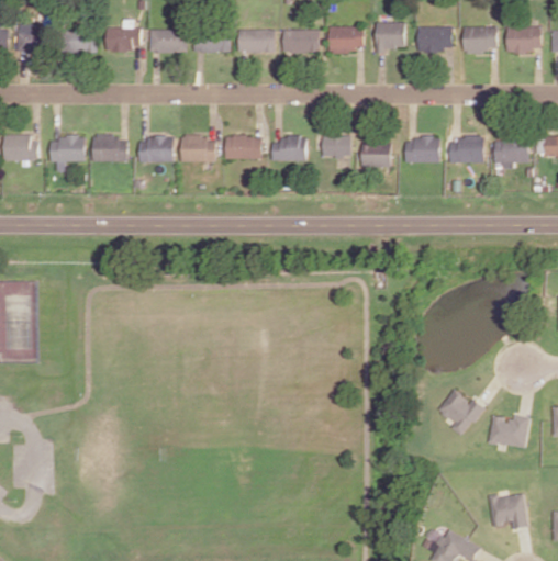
[(403,49),(404,22),(375,22),(374,49),(403,49)]
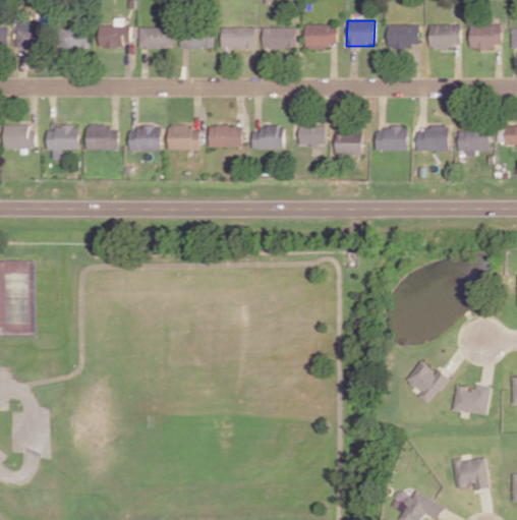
[(35,23),(15,22),(14,49),(42,50),(43,27),(35,27),(35,23)]
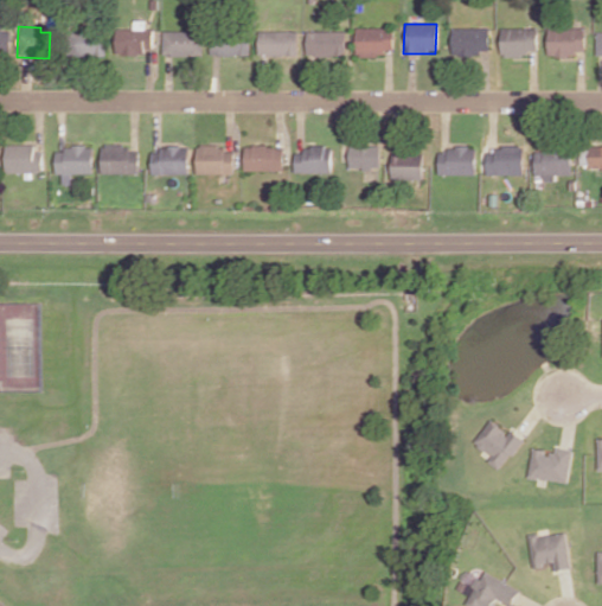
[(149,30),(141,30),(141,27),(113,27),(114,53),(151,53),(149,30)]
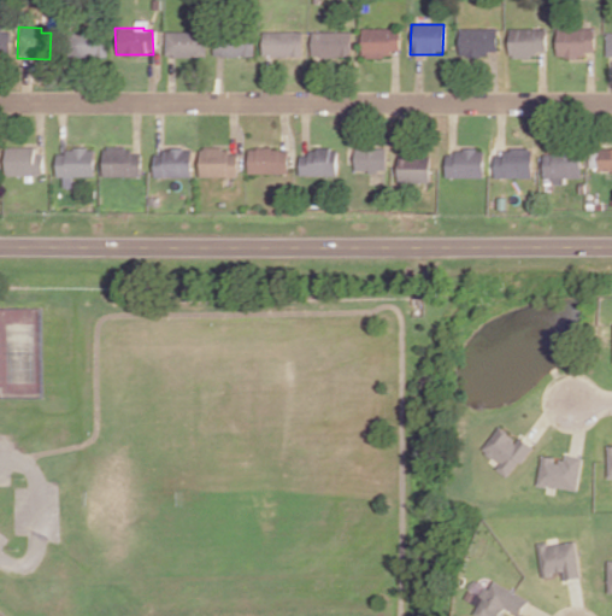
[(359,29),(359,56),(398,56),(396,29),(359,29)]
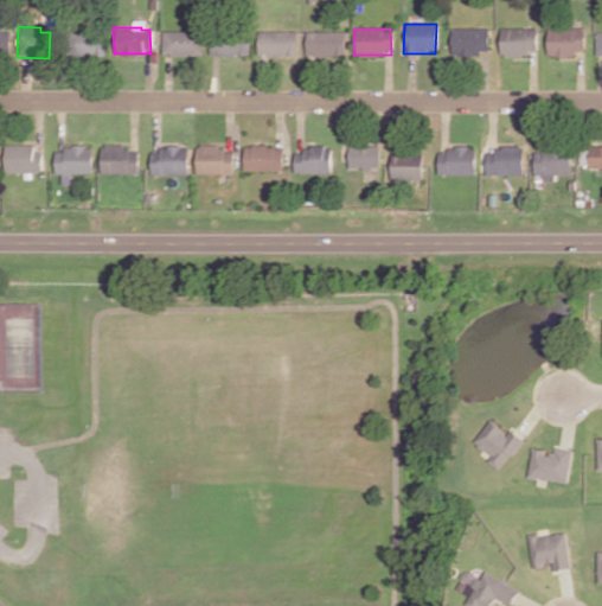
[(486,29),(449,29),(448,55),(486,55),(486,29)]
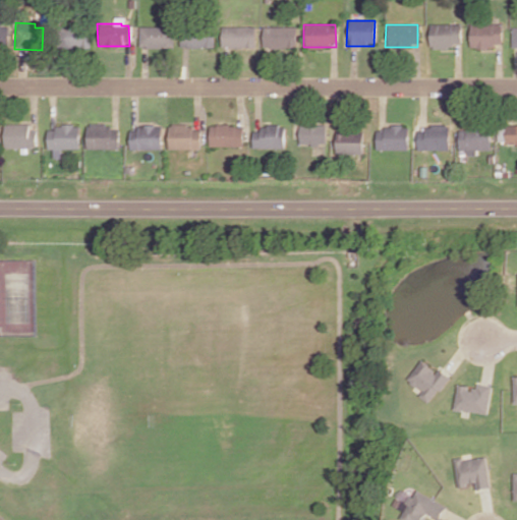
[(458,24),(426,24),(426,48),(458,47),(458,24)]
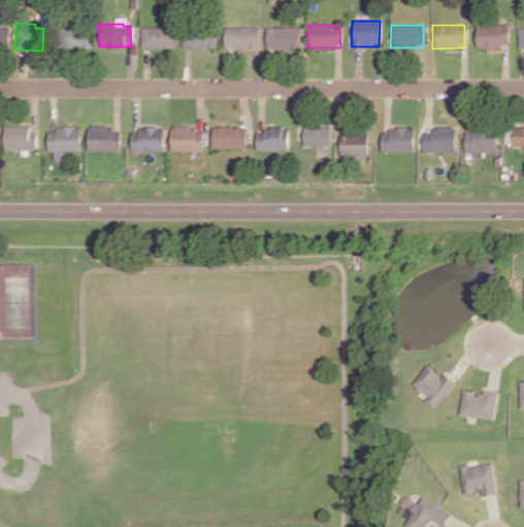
[(473,25),(473,48),(506,47),(505,25),(473,25)]
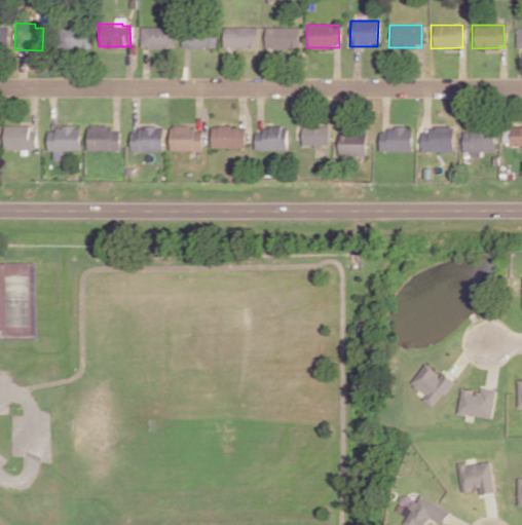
[(139,48),(174,48),(174,27),(138,28),(139,48)]
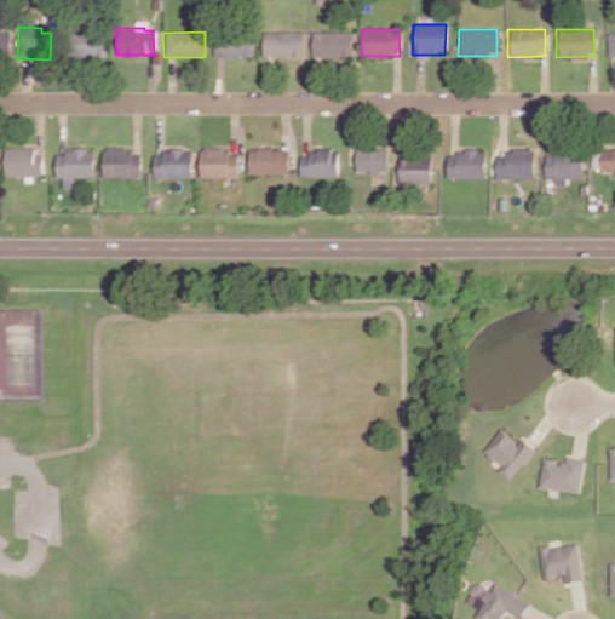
[(303,56),(302,32),(260,33),(262,58),(303,56)]
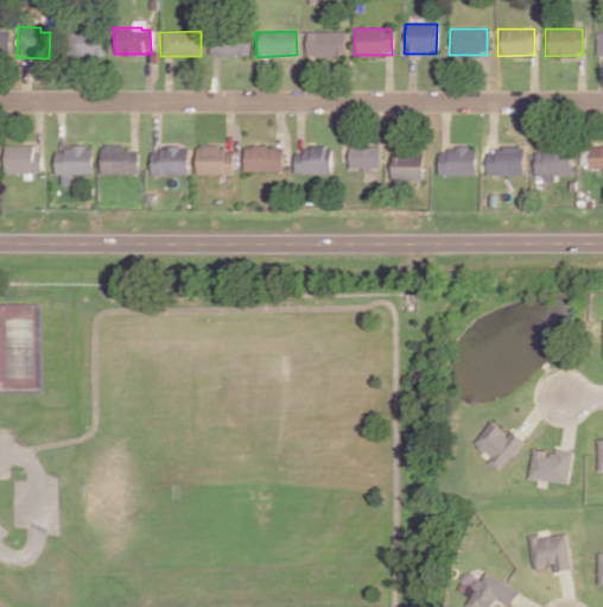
[(592,57),(602,56),(602,31),(594,32),(592,57)]
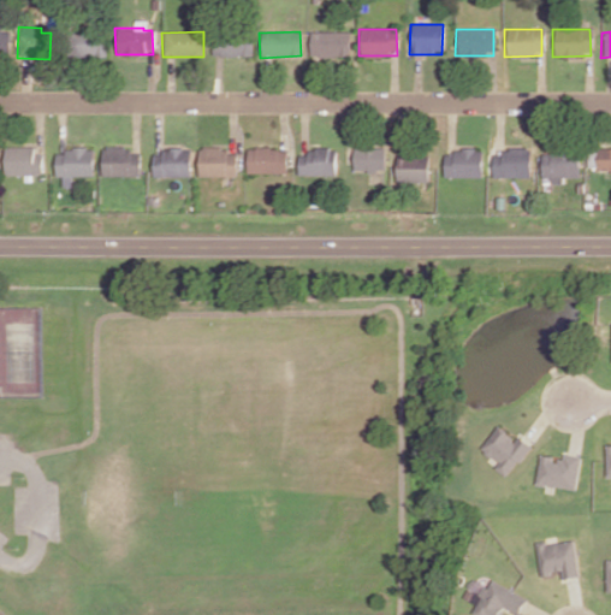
[(71,33),(70,57),(104,58),(104,34),(71,33)]
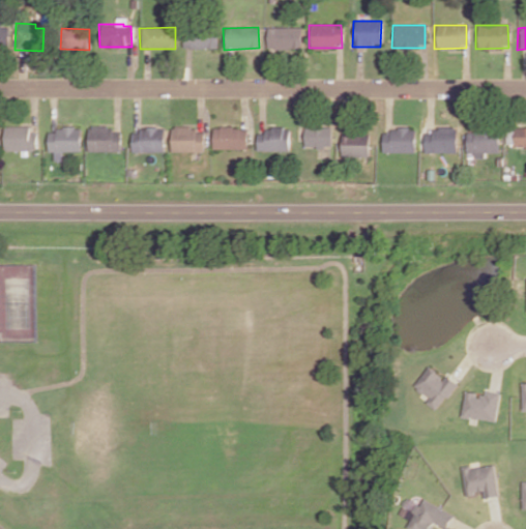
[(266,28),(266,50),(300,49),(300,28),(266,28)]
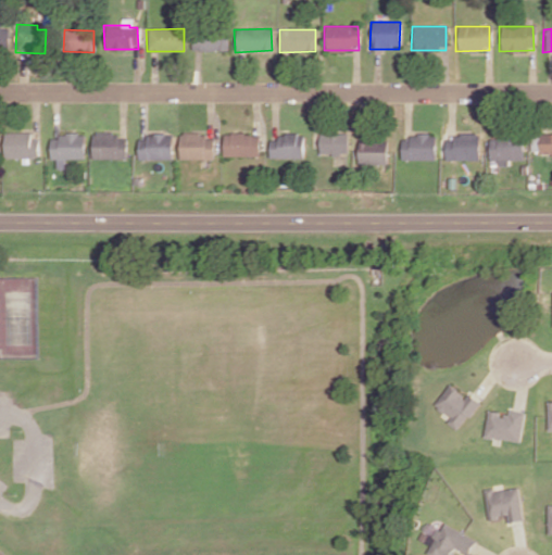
[(3,159),(37,158),(36,140),(28,140),(28,134),(2,134),(3,159)]
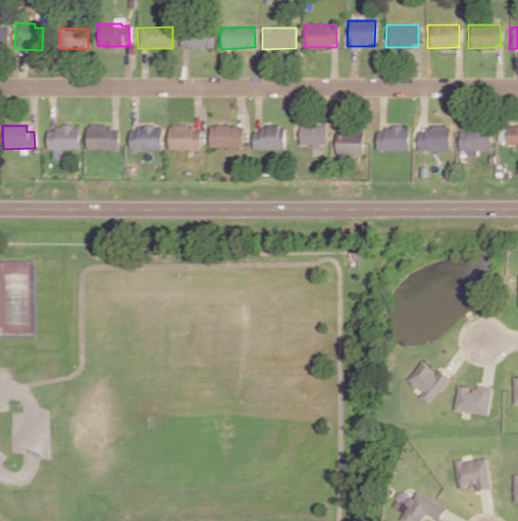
[(208,147),(243,147),(242,125),(208,126),(208,147)]
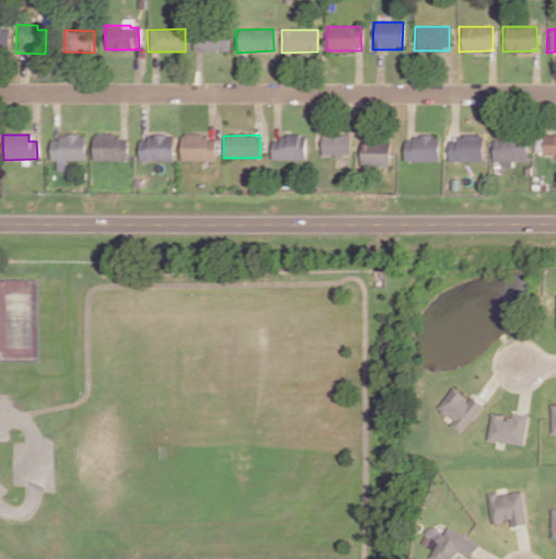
[(349,155),(348,135),(320,136),(321,156),(349,155)]
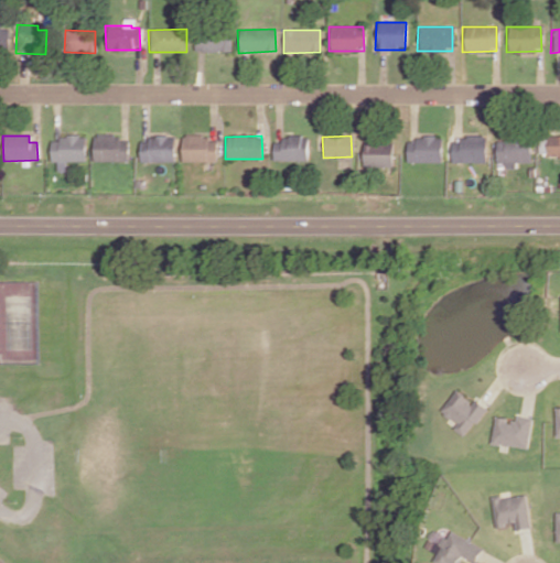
[(559,136),(545,137),(546,158),(559,157),(559,136)]
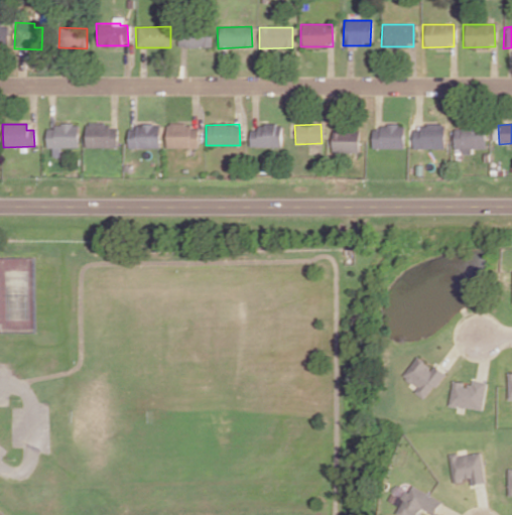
[(77,147),(77,125),(45,126),(45,148),(50,148),(50,156),(58,156),(58,147),(77,147)]
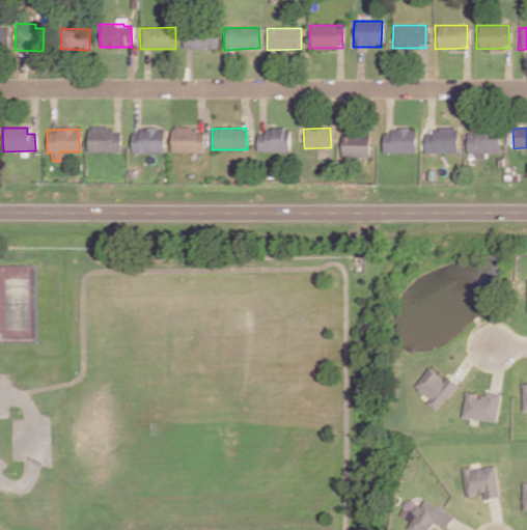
[(118,151),(118,129),(86,129),(86,152),(118,151)]
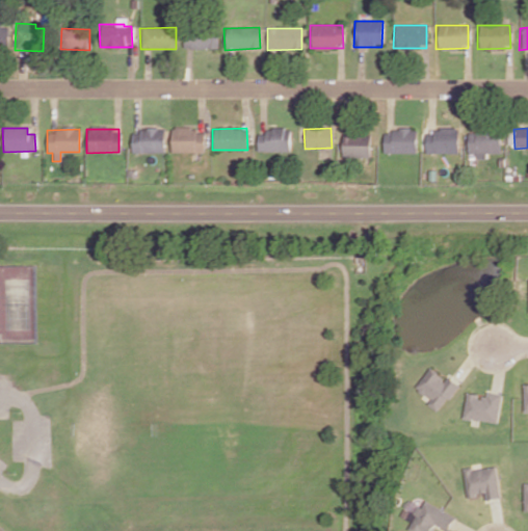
[(170,129),(170,153),(204,153),(204,129),(170,129)]
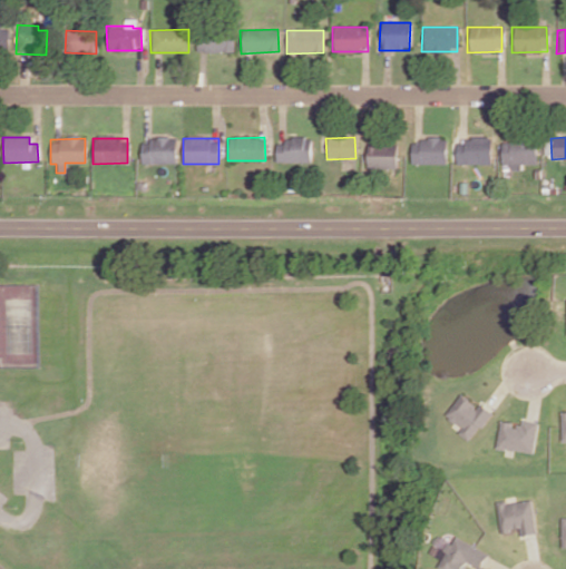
[(175,139),(140,139),(139,164),(175,164),(175,139)]
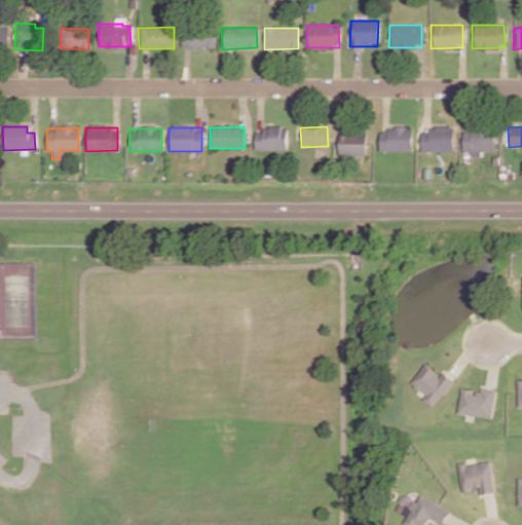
[(286,150),(287,128),(255,128),(254,149),(286,150)]
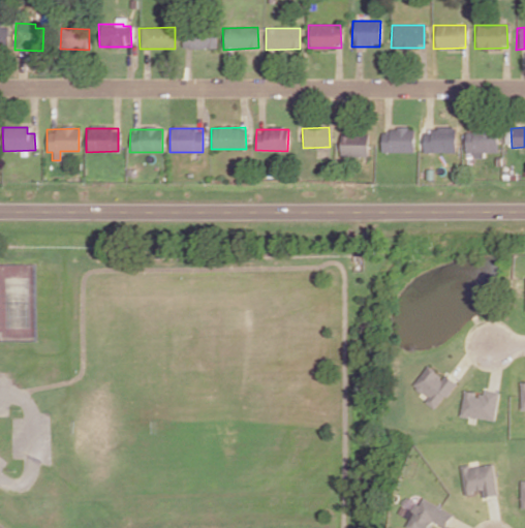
[(412,153),(413,130),(380,129),(380,152),(412,153)]
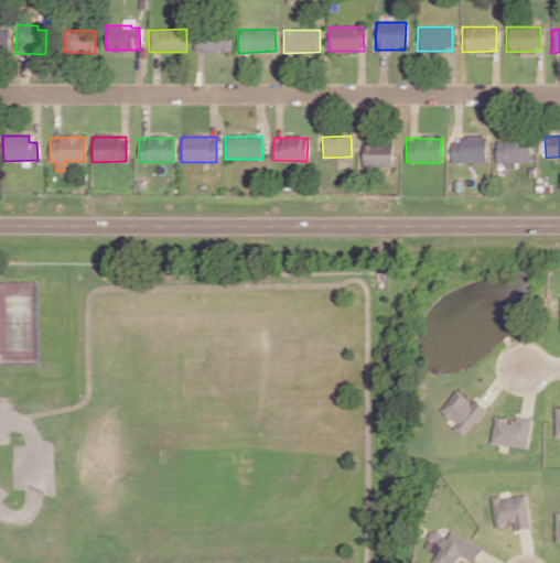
[(484,163),(485,138),(450,138),(450,163),(484,163)]
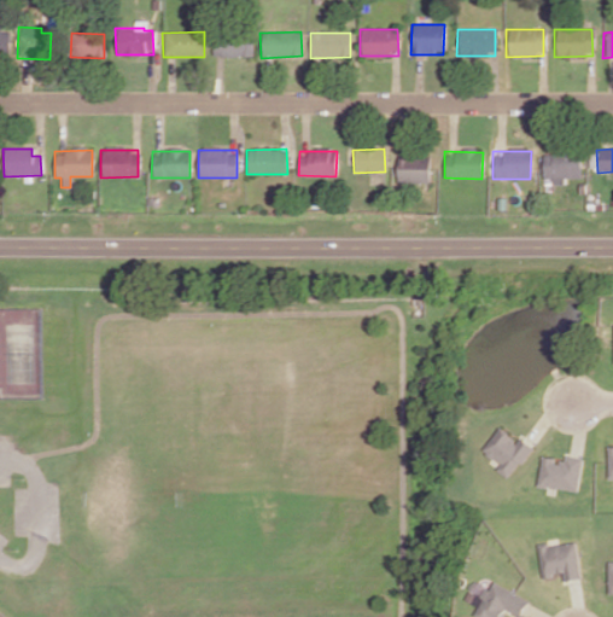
[(541,153),(542,182),(562,182),(561,179),(579,179),(579,152),(541,153)]
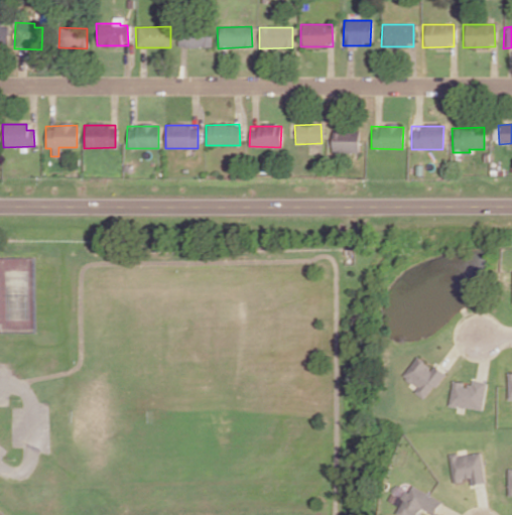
[(332,152),(358,153),(358,130),(332,130),(332,152)]
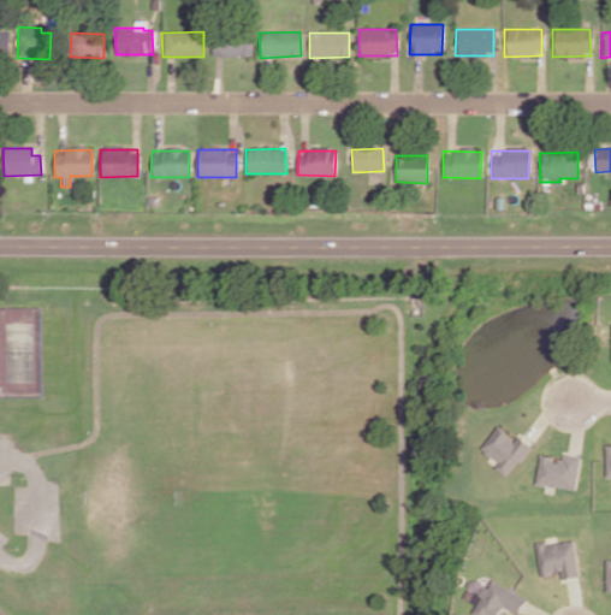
[(516,436),(511,442),(508,439),(510,437),(494,426),(479,448),(481,450),(481,454),(486,457),(490,456),(497,461),(492,468),(503,475),(514,461),(517,462),(529,445),(516,436)]
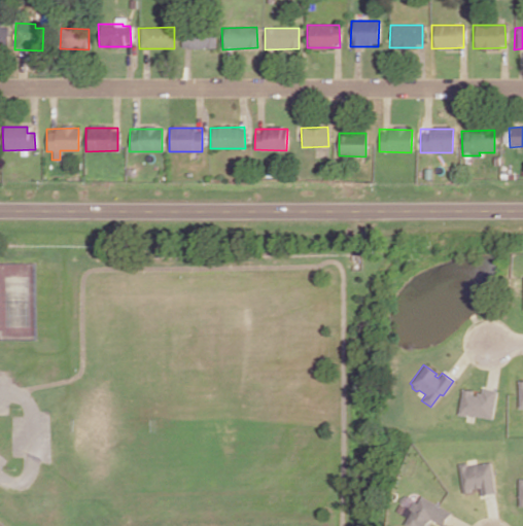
[(460,389),(455,414),(463,415),(463,413),(490,418),(494,391),(480,388),(479,392),(475,392),(474,395),(468,394),(469,390),(460,389)]
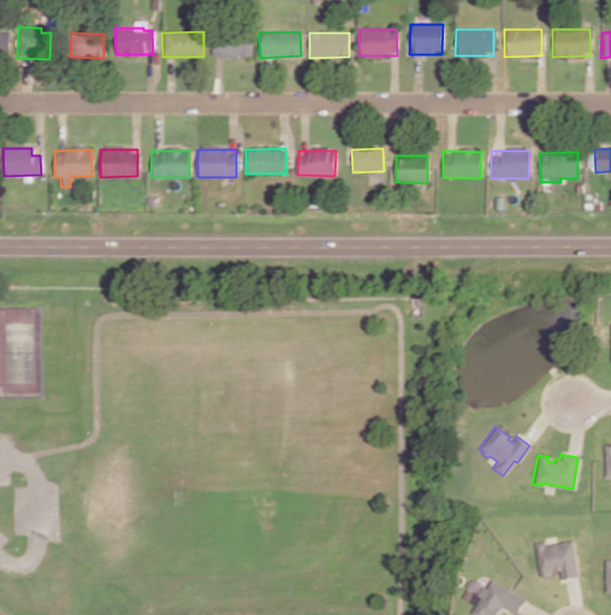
[(534,542),(539,575),(549,574),(547,571),(559,568),(561,578),(577,575),(571,539),(543,544),(543,540),(534,542)]
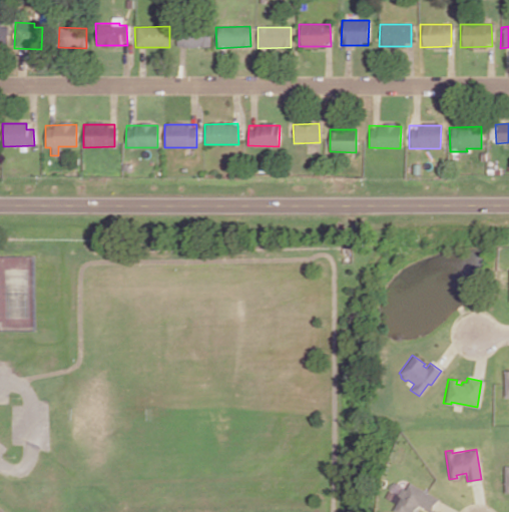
[(395,503),(391,510),(393,511),(416,511),(418,509),(416,507),(417,505),(429,511),(431,511),(438,498),(409,482),(404,490),(401,488),(397,495),(394,492),(393,494),(388,491),(384,497),(395,503)]
